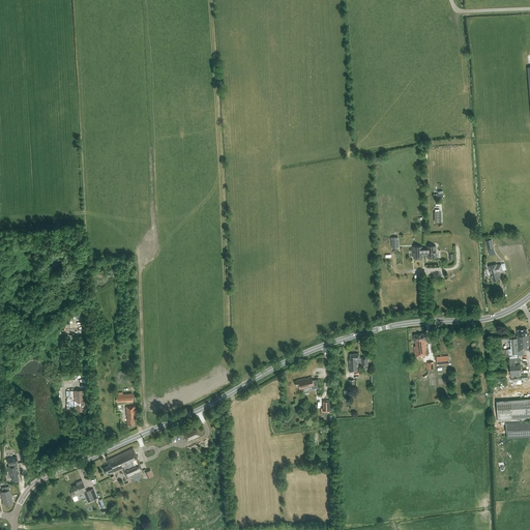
[(428,247),(424,247),(424,254),(428,254),(428,258),(436,257),(436,245),(428,245),(428,247)]
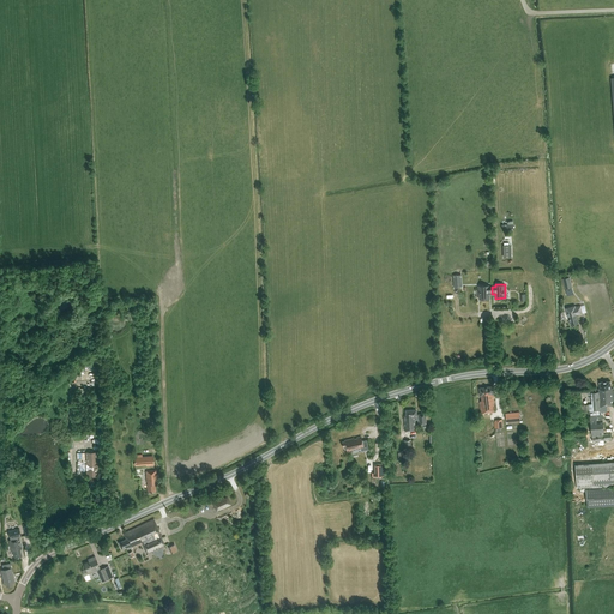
[(489,294),(492,294),(492,287),(489,287),(489,286),(480,286),(480,299),(489,299),(489,294)]
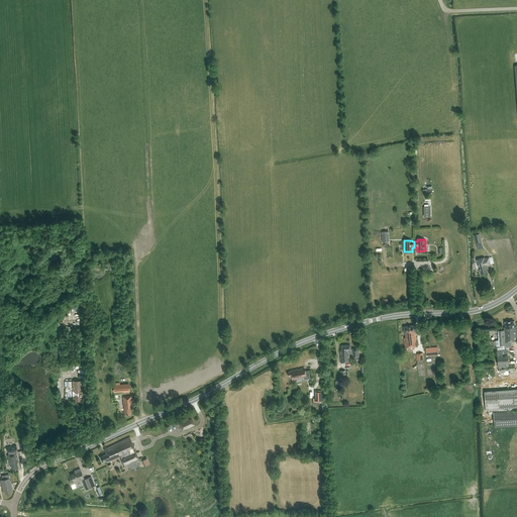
[(481,274),(487,272),(485,265),(490,264),(489,257),(485,259),(485,257),(477,260),(479,267),(480,267),(481,274)]
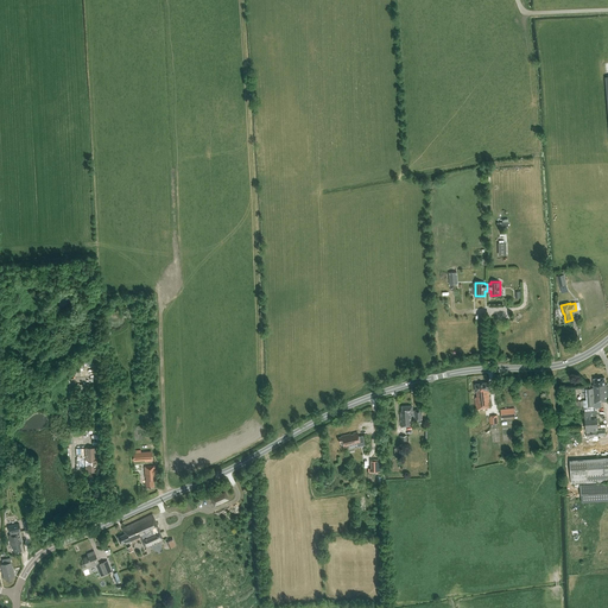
[(596,407),(601,407),(601,401),(607,400),(607,399),(607,384),(605,384),(605,378),(594,379),(594,385),(593,385),(594,388),(586,388),(587,400),(583,400),(578,401),(578,407),(584,407),(584,409),(586,434),(603,432),(602,416),(597,416),(596,407)]
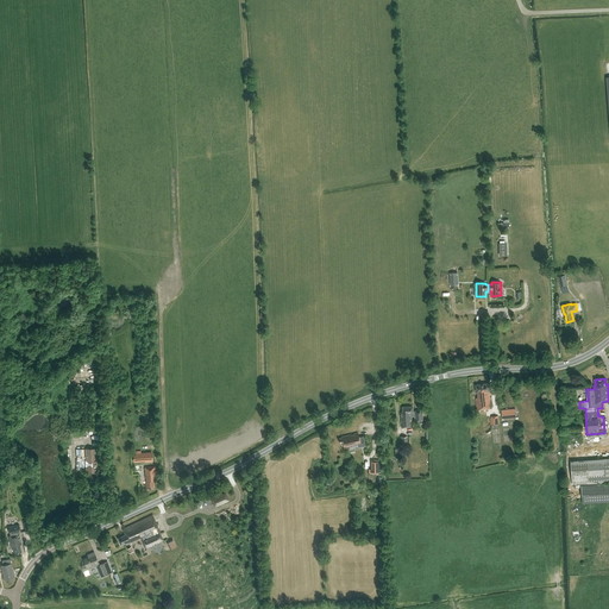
[(489,390),(490,390),(489,383),(476,384),(477,393),(477,391),(478,397),(476,397),(477,409),(490,407),(489,390)]
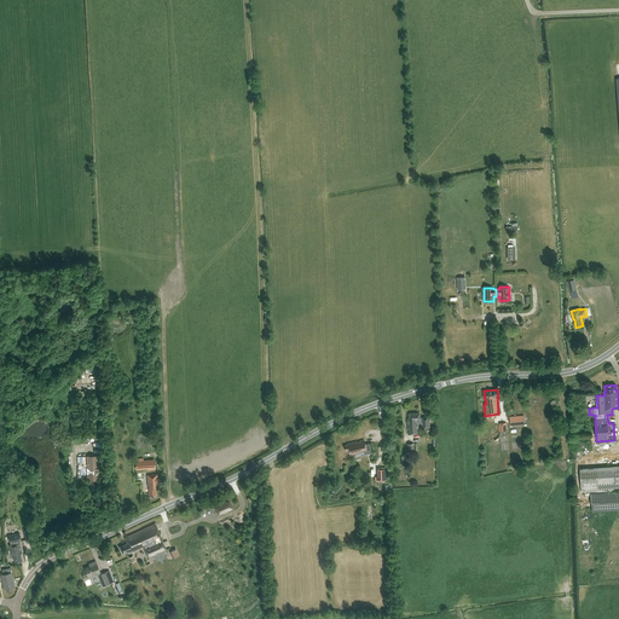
[(408,434),(418,434),(418,423),(421,423),(421,428),(428,427),(428,417),(421,417),(421,418),(420,418),(420,414),(409,414),(409,420),(408,420),(408,434)]
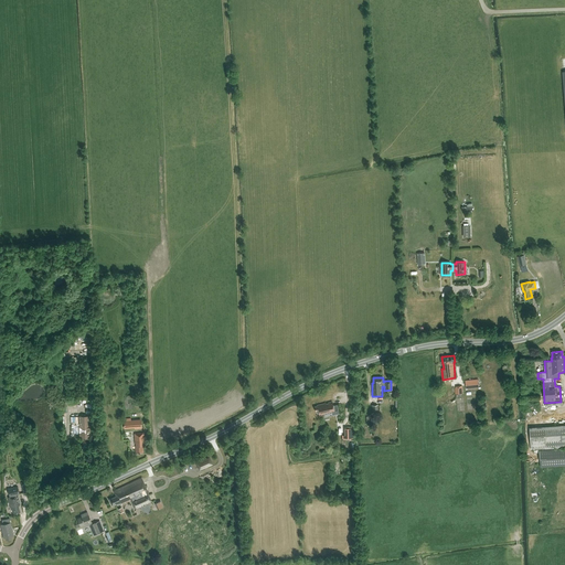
[(479,387),(478,380),(465,381),(466,388),(479,387)]
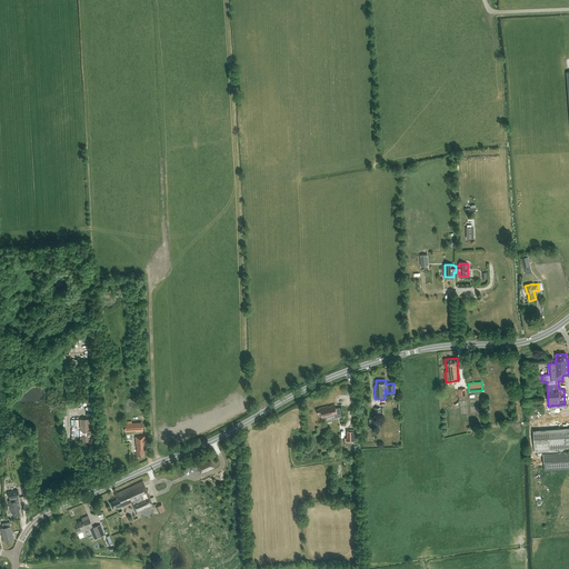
[(317,410),(318,415),(320,413),(321,418),(327,417),(326,416),(333,413),(335,418),(341,417),(339,408),(336,409),(335,405),(330,406),(331,407),(328,408),(328,406),(319,408),(319,409),(317,410)]
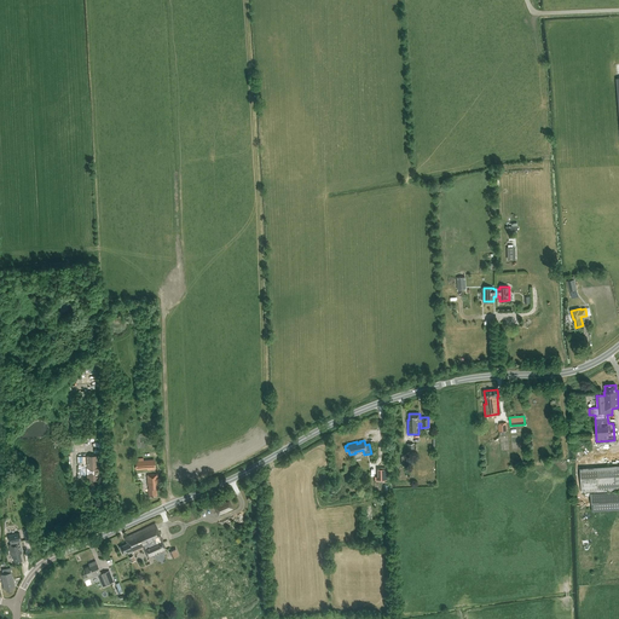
[(86,456),(87,480),(99,480),(98,455),(86,456)]
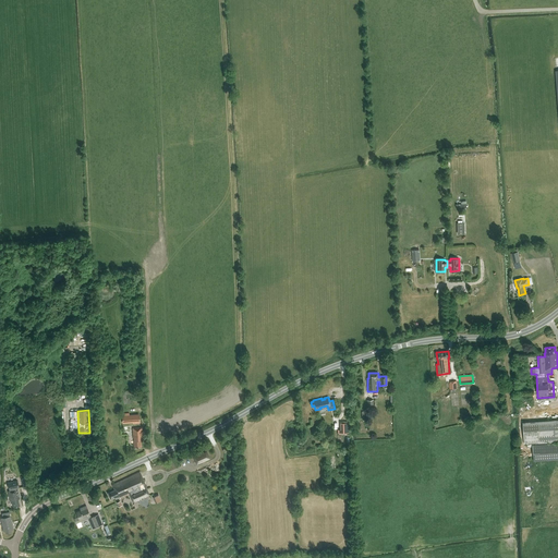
[(129,413),(121,413),(122,422),(130,421),(130,422),(133,422),(132,414),(129,414),(129,413)]
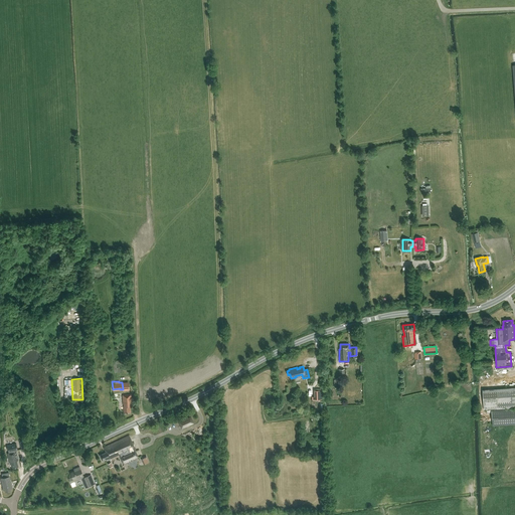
[(514,423),(514,387),(483,389),(484,409),(514,407),(514,408),(492,410),(493,425),(514,423)]
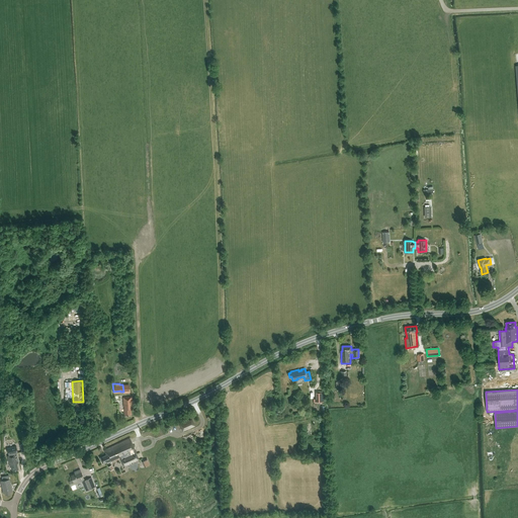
[(124,416),(132,415),(131,409),(133,409),(132,397),(123,398),(124,416)]
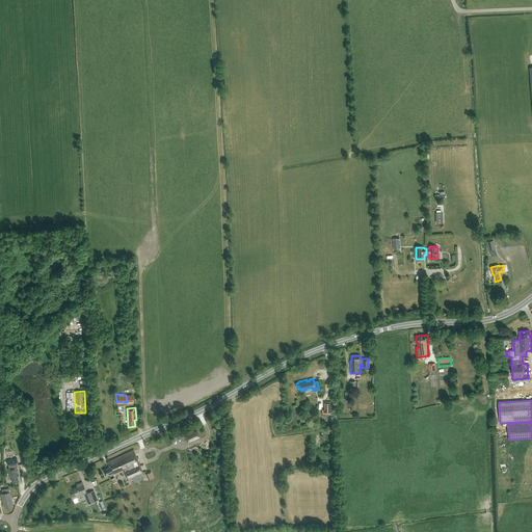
[(197,430),(189,434),(191,440),(200,436),(197,430)]
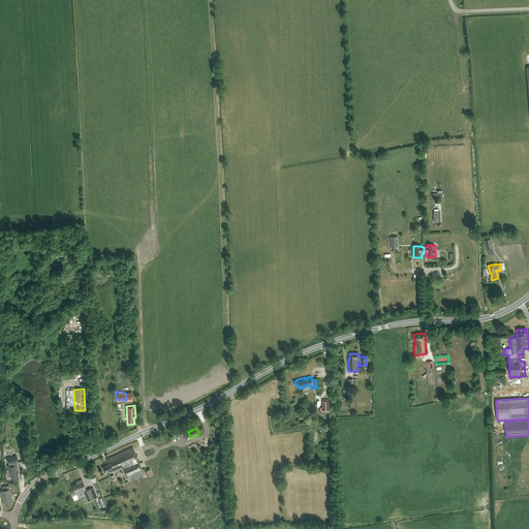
[(110,465),(102,468),(105,474),(110,472),(111,473),(114,471),(115,472),(123,468),(126,475),(127,476),(133,473),(133,472),(135,471),(136,472),(142,470),(132,446),(106,459),(110,465)]
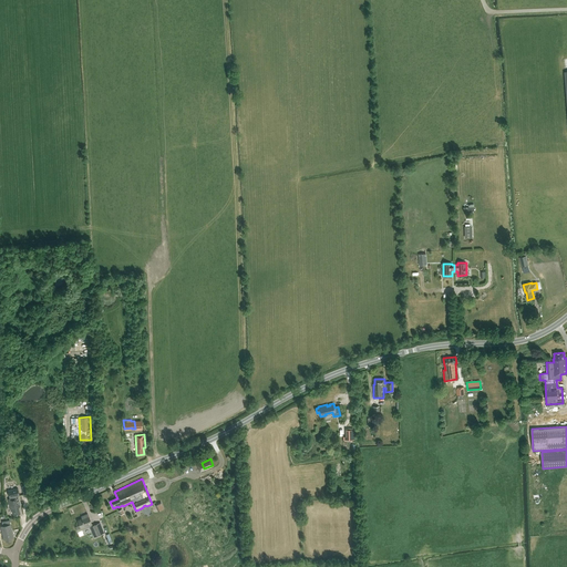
[(21,486),(23,494),(29,493),(28,491),(31,490),(30,485),(27,486),(27,485),(21,486)]
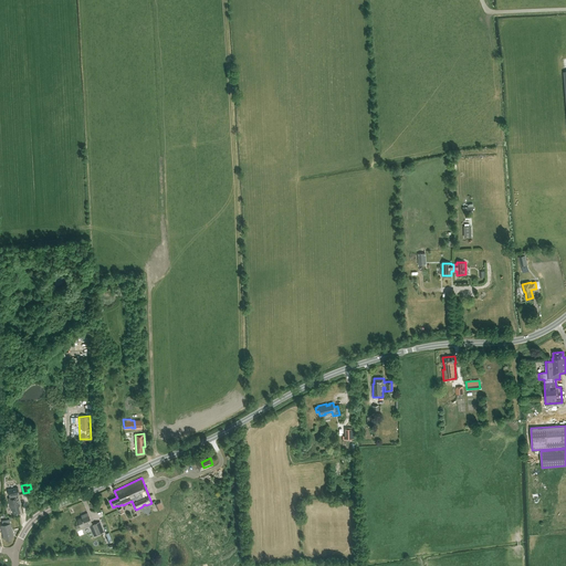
[(18,488),(8,490),(10,498),(8,499),(11,510),(12,510),(13,515),(20,513),(18,506),(20,506),(18,496),(16,496),(16,495),(19,494),(18,488)]
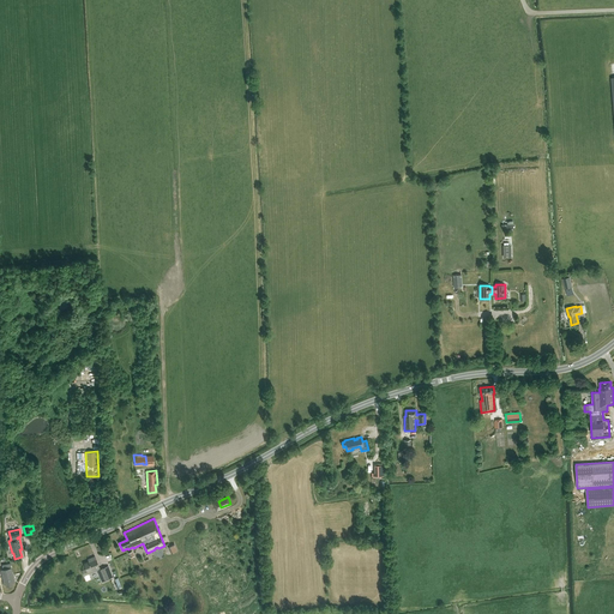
[(173,553),(180,551),(178,543),(170,546),(173,553)]
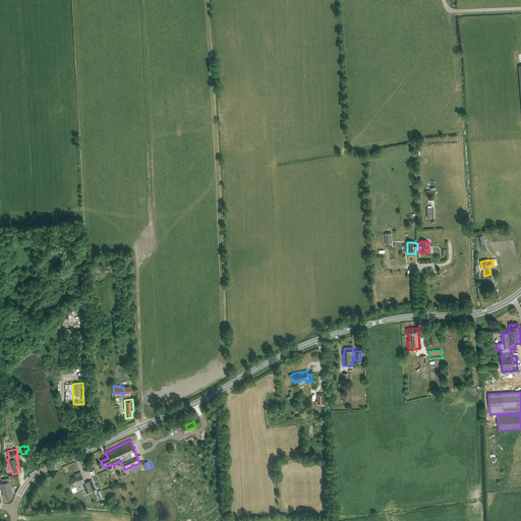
[(74,474),(75,476),(71,478),(73,482),(69,484),(71,488),(82,483),(87,494),(96,489),(92,479),(85,482),(80,472),(74,474)]
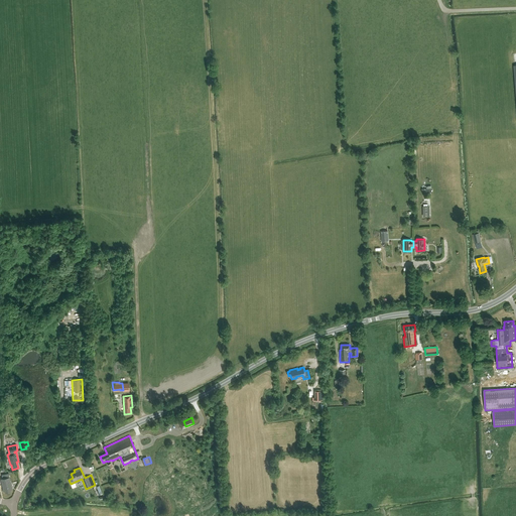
[(10,490),(12,489),(8,474),(3,475),(3,479),(1,479),(3,491),(5,491),(5,492),(10,491),(10,490)]
